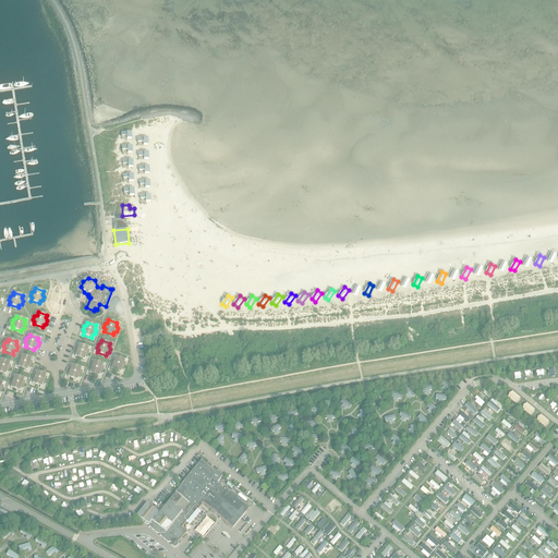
[(76,354),(75,356),(84,360),(85,356),(87,355),(88,352),(87,350),(88,348),(80,344),(79,347),(76,348),(75,351),(76,354)]
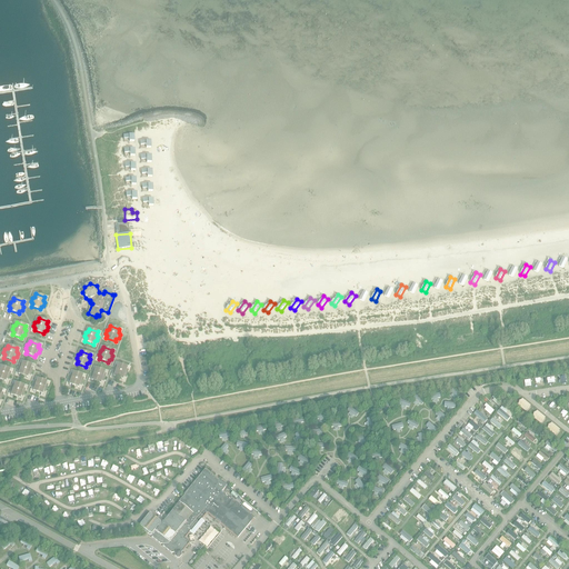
[(19,371),(18,375),(28,378),(28,375),(31,373),(32,370),(31,368),(32,365),(22,362),(22,365),(19,366),(18,369),(19,371)]
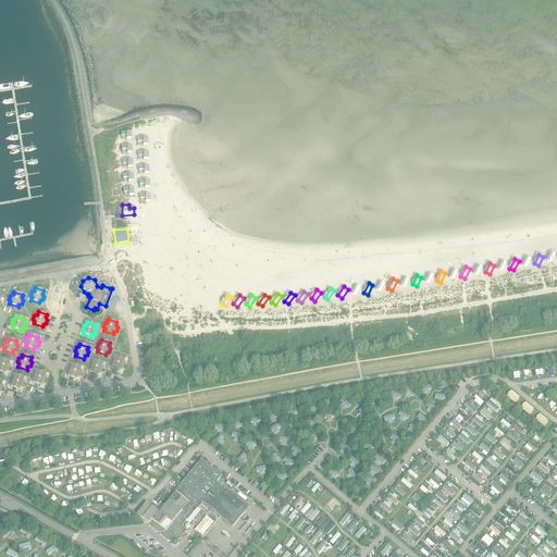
[(112,366),(111,368),(120,371),(121,369),(123,368),(125,364),(123,362),(124,359),(115,356),(114,359),(112,360),(111,363),(112,366)]
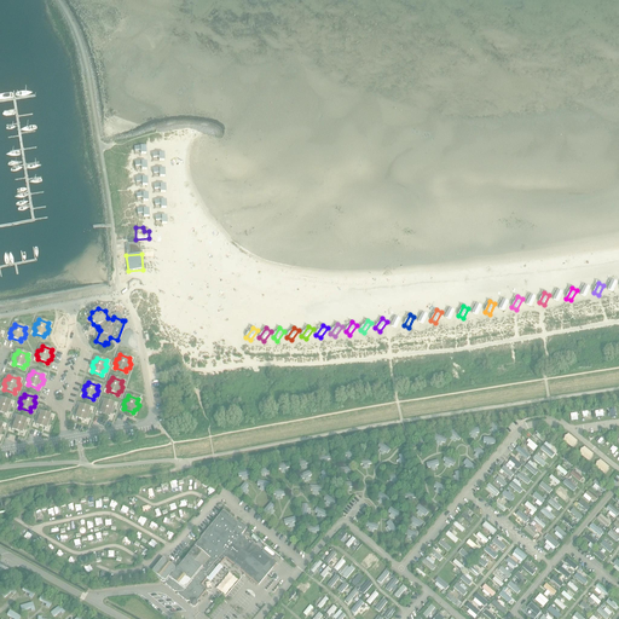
[(0,412),(6,415),(7,412),(10,411),(11,408),(10,405),(11,401),(1,398),(0,400),(0,412)]
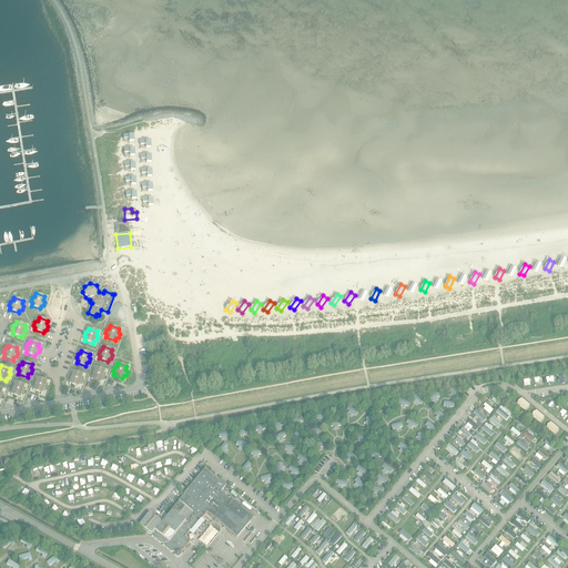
[(92,377),(91,379),(100,383),(101,381),(104,379),(105,375),(103,373),(104,371),(95,367),(94,369),(92,371),(91,374),(92,377)]
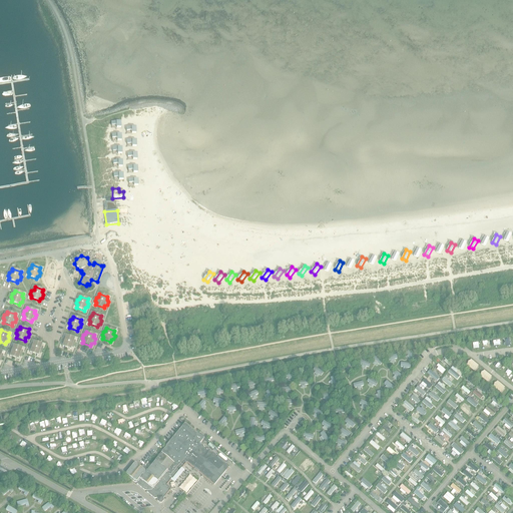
[(63,344),(62,347),(70,350),(71,347),(74,346),(75,343),(74,341),(74,338),(66,336),(65,338),(63,339),(62,342),(63,344)]
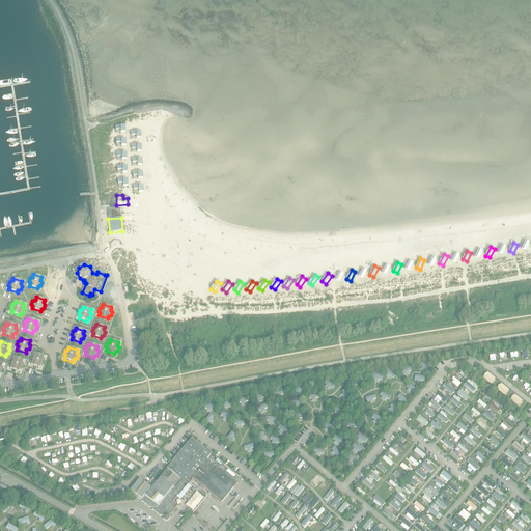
[(32,362),(31,365),(39,367),(40,365),(43,364),(44,361),(43,359),(44,356),(35,353),(34,356),(32,357),(31,360),(32,362)]
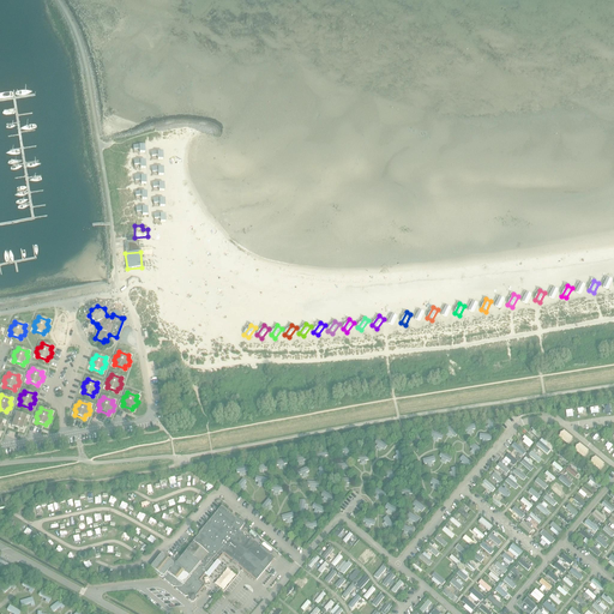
[(13,423),(12,426),(22,429),(23,427),(25,426),(26,422),(25,419),(26,416),(17,413),(16,416),(13,417),(12,421),(13,423)]
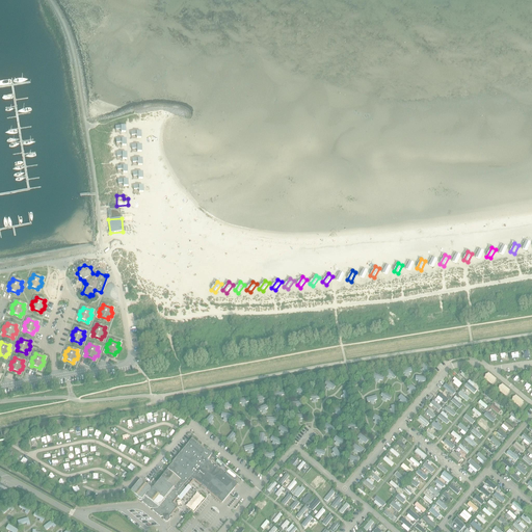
[(434,366),(439,370),(447,362),(443,357),(434,366)]
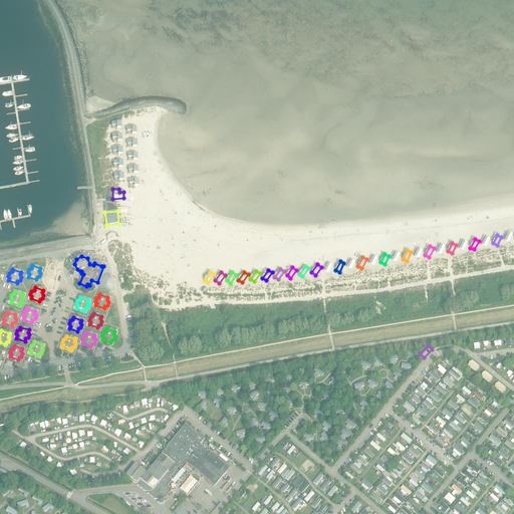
[(417,358),(410,350),(407,353),(414,361),(417,358)]
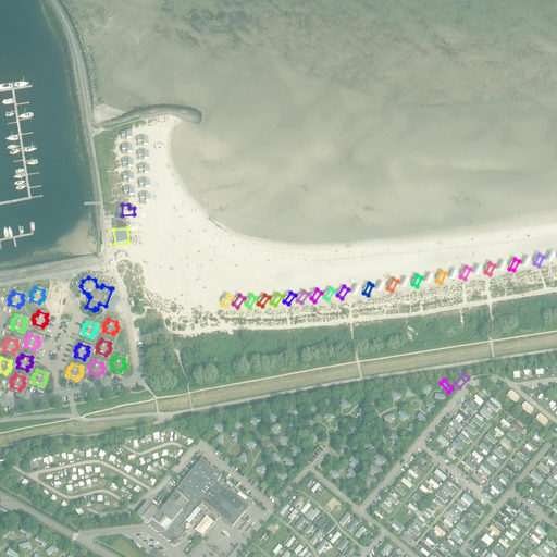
[(413,397),(416,393),(407,386),(405,391),(413,397)]
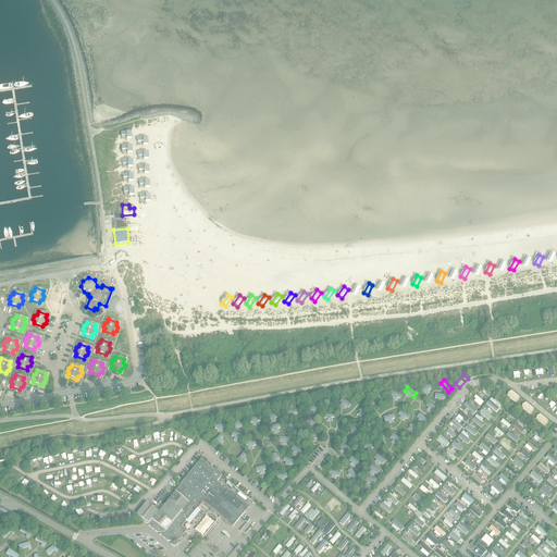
[(487,398),(492,394),(484,387),(482,390),(484,391),(482,393),(487,398)]
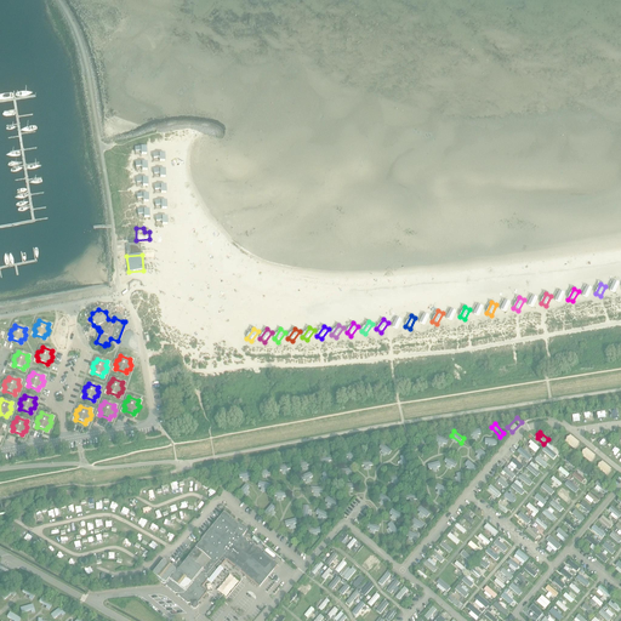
[(431,448),(423,438),(420,440),(426,450),(431,448)]
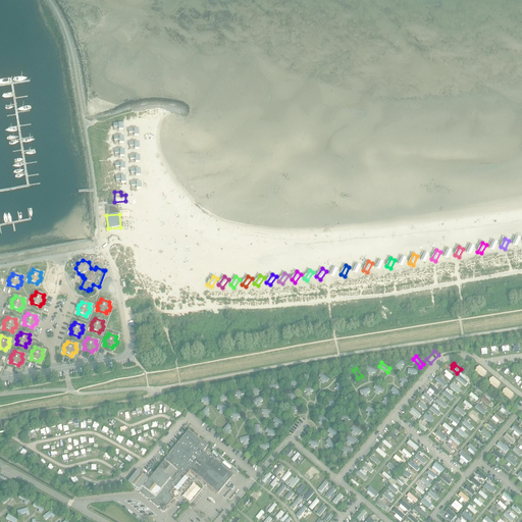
[(454,377),(446,371),(445,373),(446,374),(445,376),(450,381),(454,377)]
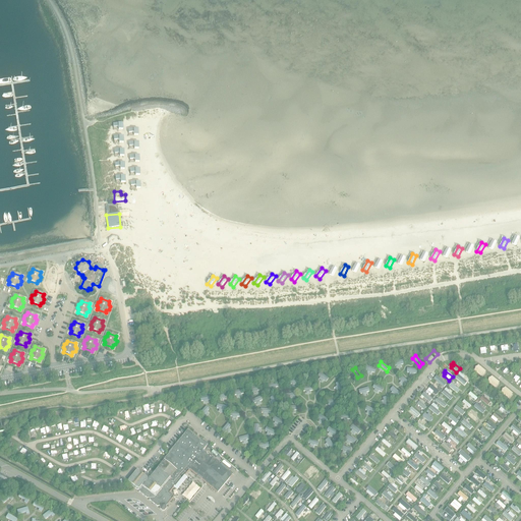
[(329,379),(321,372),(317,377),(326,383),(329,379)]
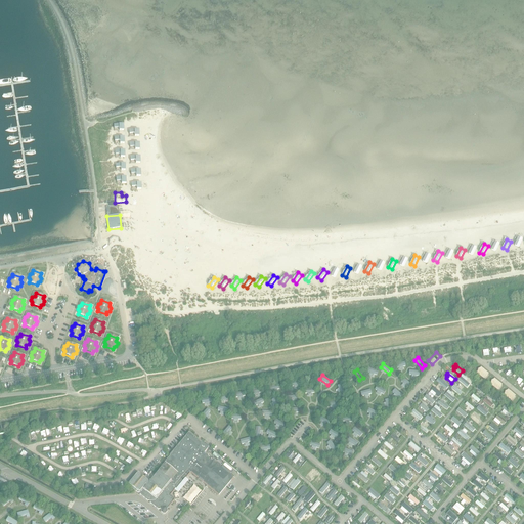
[(470,385),(461,377),(457,381),(467,388),(470,385)]
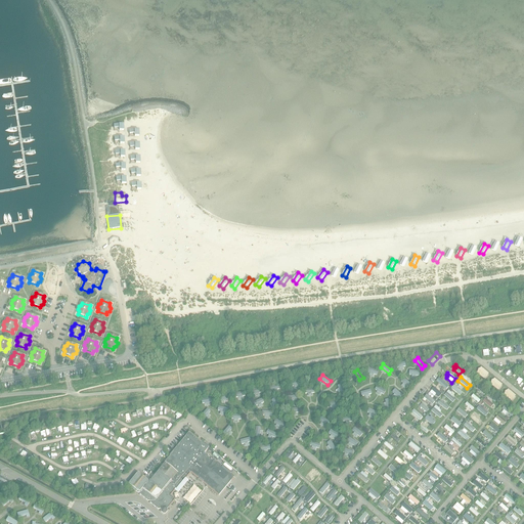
[(411,384),(403,378),(401,382),(409,388),(411,384)]
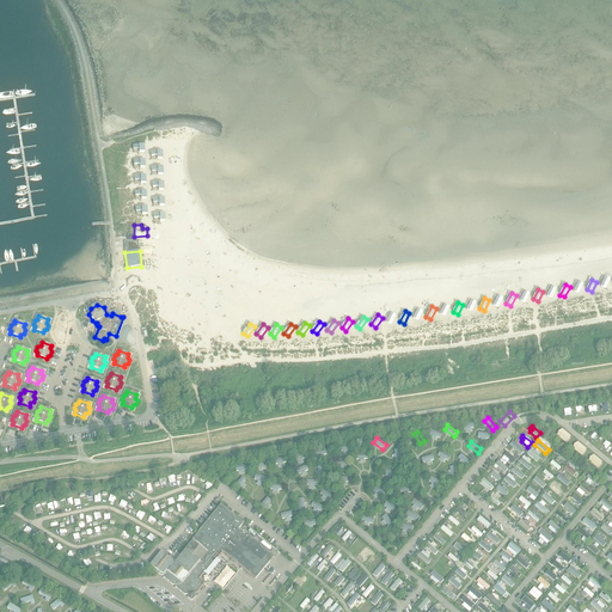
[(524,452),(513,442),(509,446),(520,456),(524,452)]
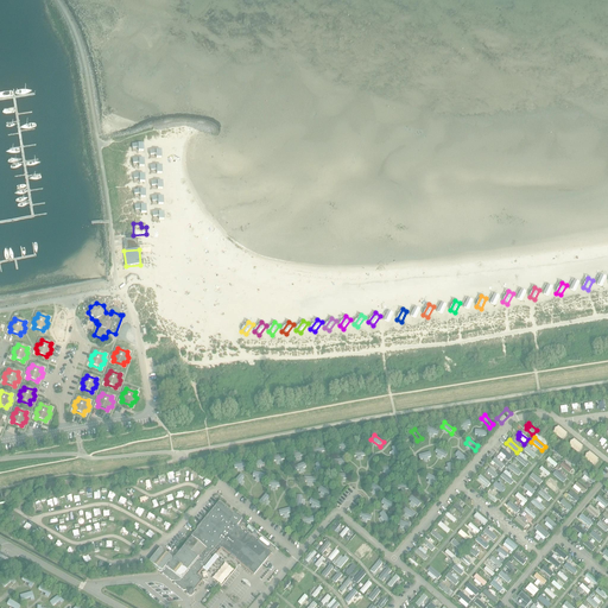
[(401,456),(397,445),(392,448),(397,458),(401,456)]
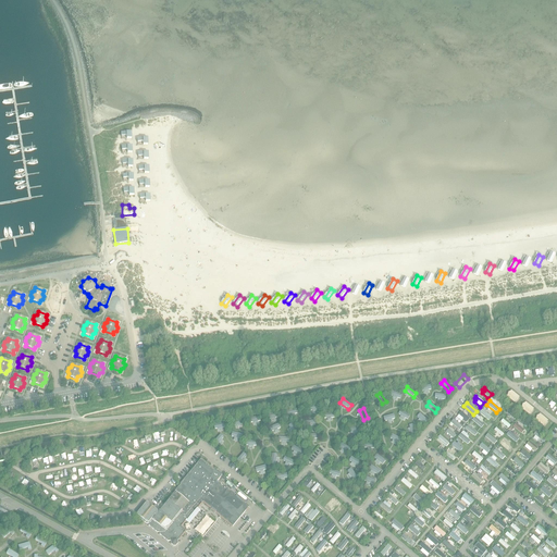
[(492,417),(482,409),(480,412),(489,420),(492,417)]
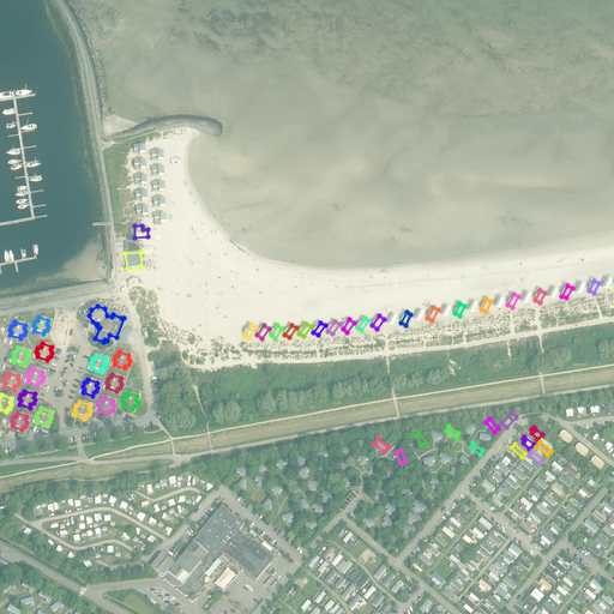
[(571,461),(561,451),(559,456),(567,464),(571,461)]
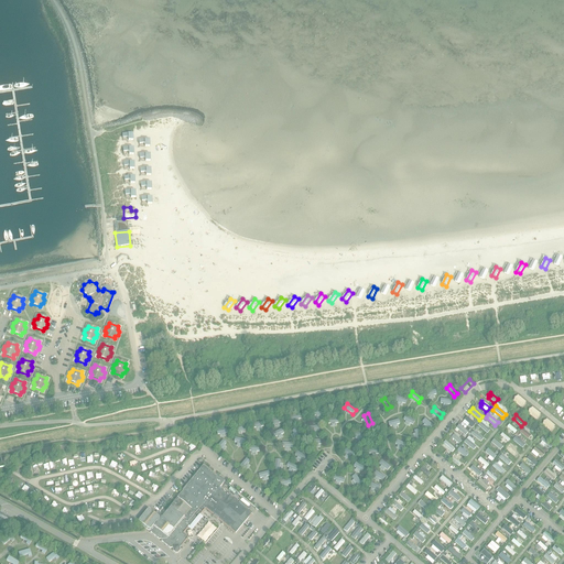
[(415,421),(405,415),(403,420),(413,425),(415,421)]
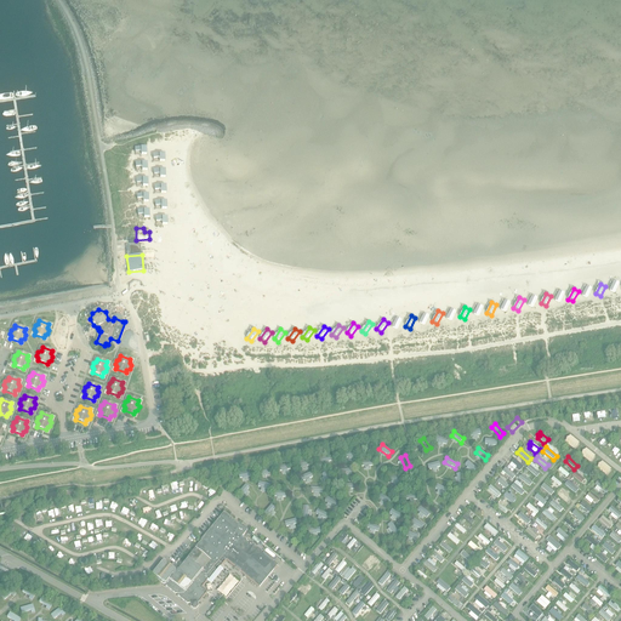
[(524,467),(514,460),(511,462),(517,467),(516,469),(519,473),(524,467)]
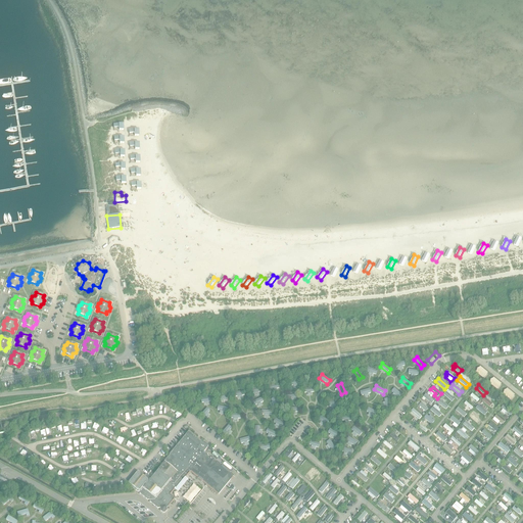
[(402,395),(394,388),(391,391),(399,398),(402,395)]
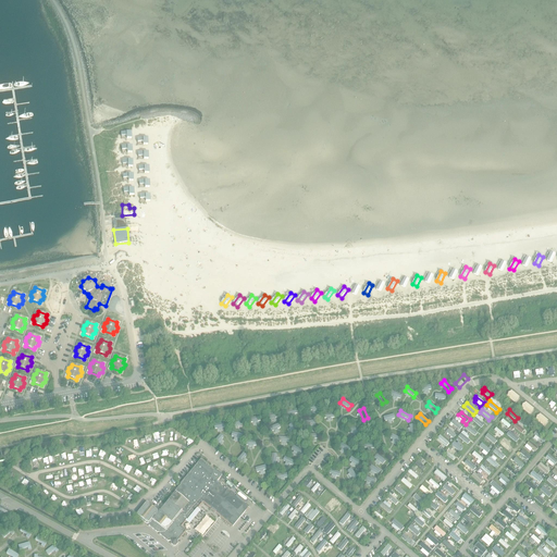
[(484,425),(475,418),(472,421),(482,429),(484,425)]
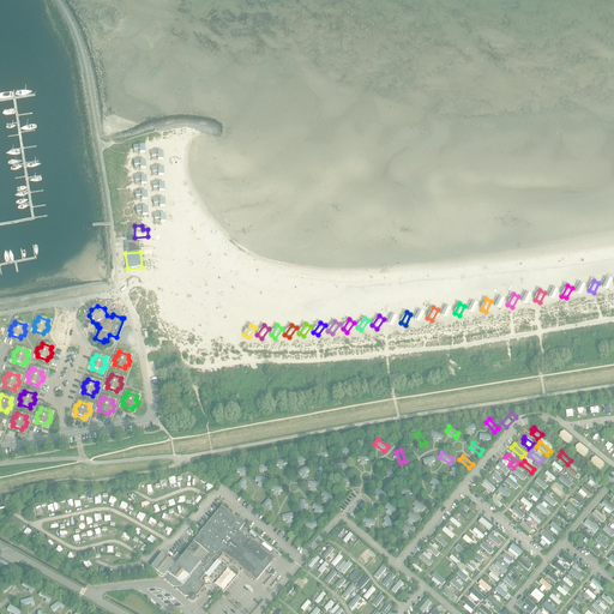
[(510,471),(500,463),(497,467),(506,475),(510,471)]
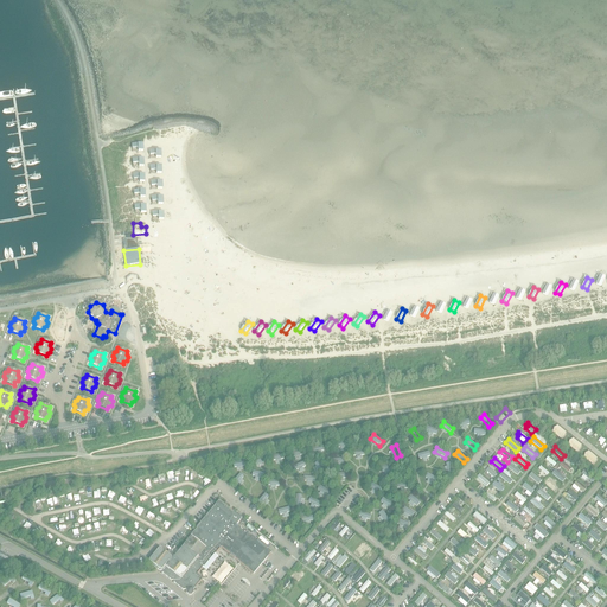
[(556,464),(548,458),(545,460),(554,467),(556,464)]
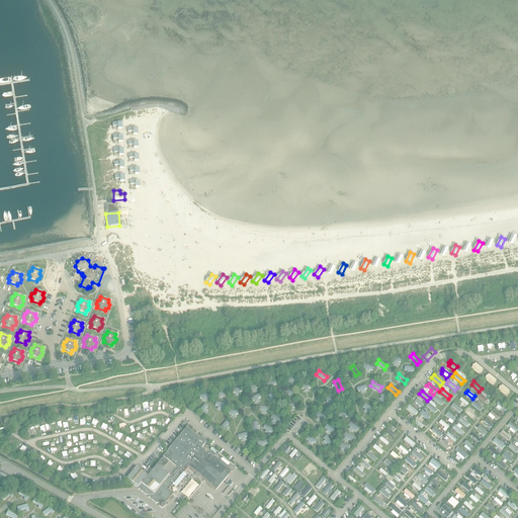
[(278,402),(272,394),(268,397),(274,404),(278,402)]
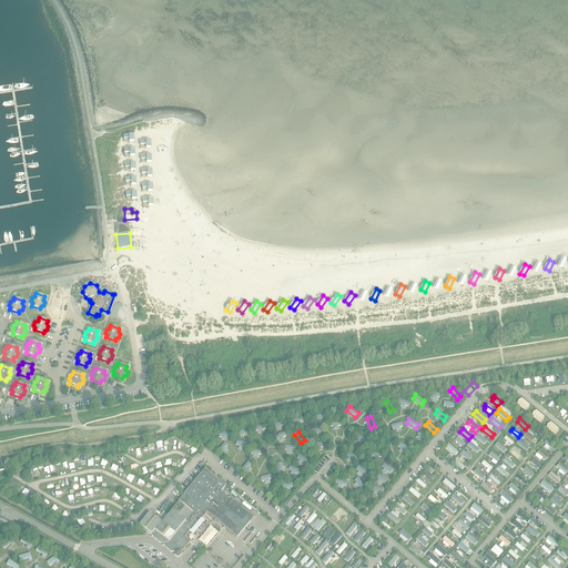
[(535,439),(526,432),(524,435),(531,443),(535,439)]
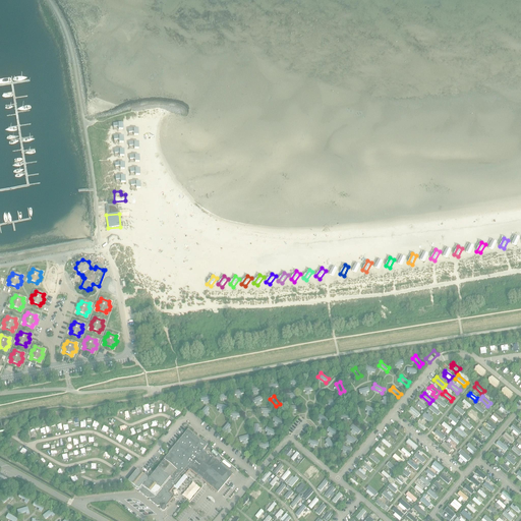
[(335,407),(337,403),(328,399),(326,403),(335,407)]
